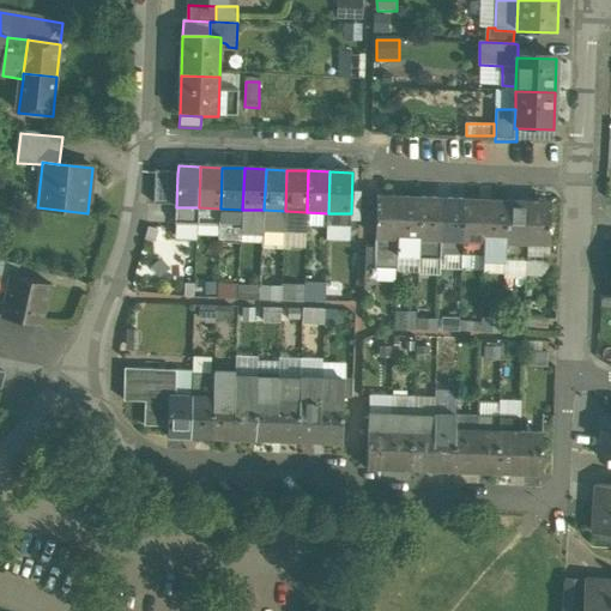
[(176,207),(177,174),(157,174),(156,206),(176,207)]
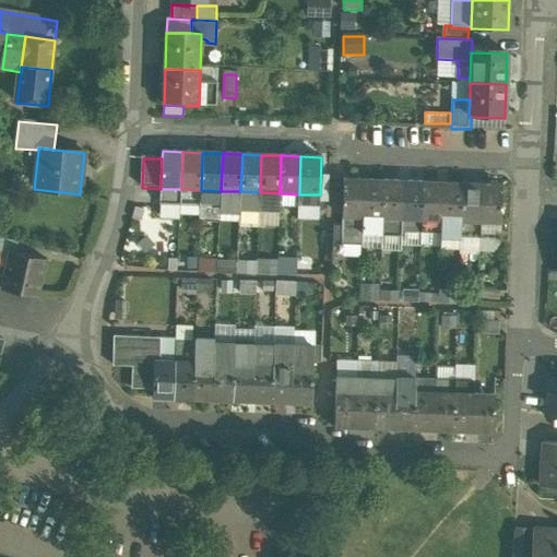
[(364,180),(344,180),(342,216),(363,217),(364,180)]
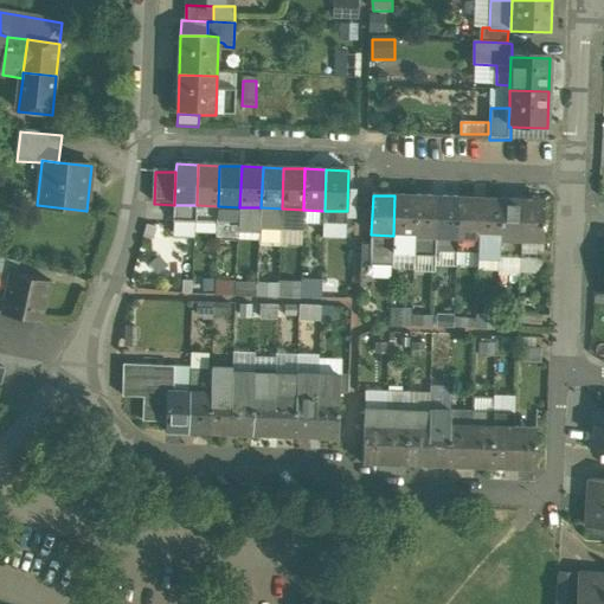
[(417,197),(394,196),(393,236),(416,236),(417,197)]
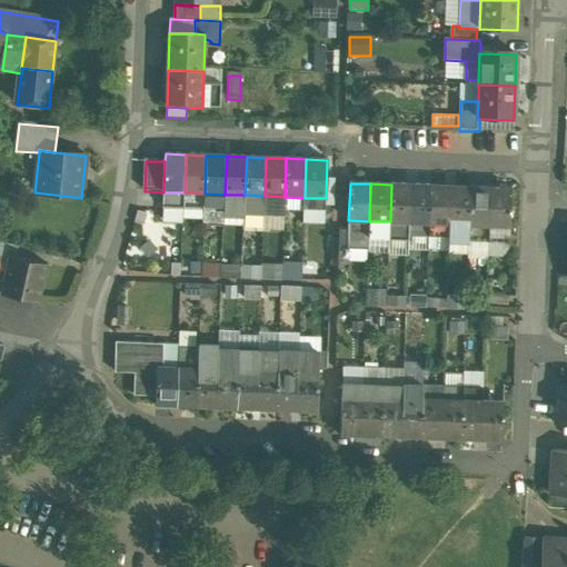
[(411,186),(391,185),(390,221),(409,222),(411,186)]
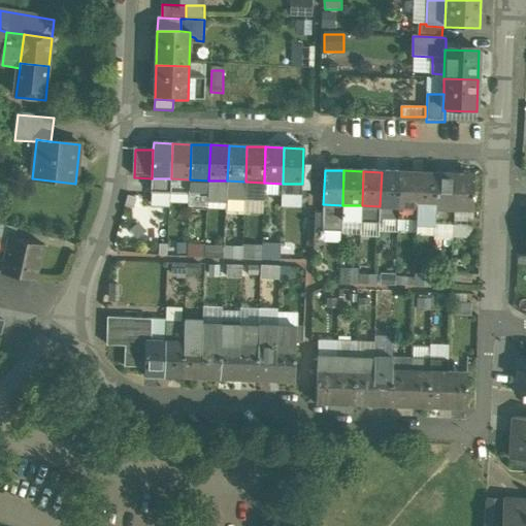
[(399,172),(382,172),(380,206),(385,206),(398,207),(399,172)]
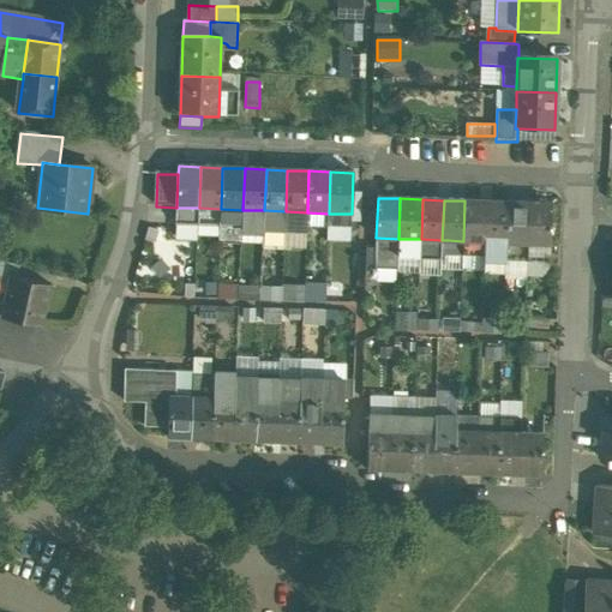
[(486,202),(465,201),(463,241),(481,241),(485,241),(486,202)]
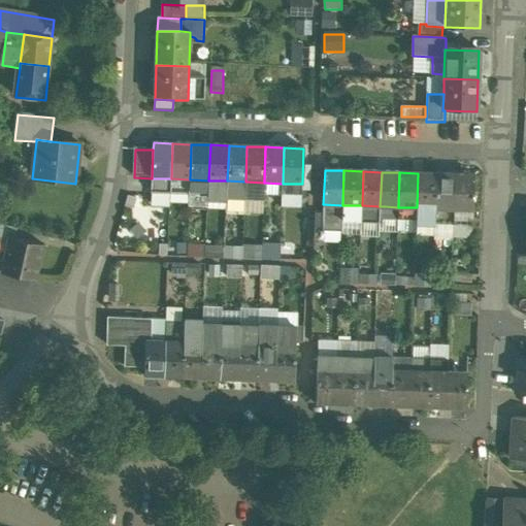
[(437,174),(418,173),(417,207),(422,207),(436,208),(437,174)]
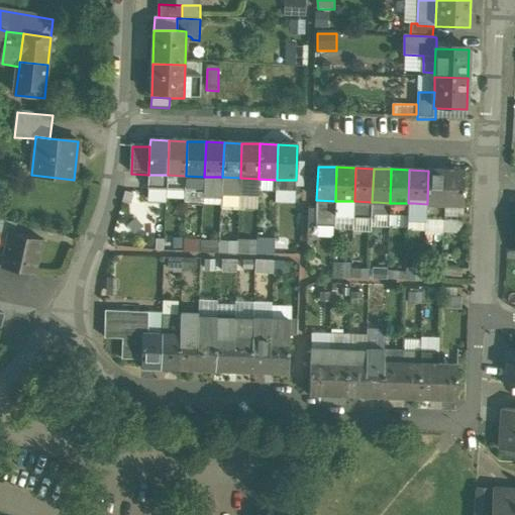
[(446,171),(428,171),(427,204),(444,205),(446,171)]
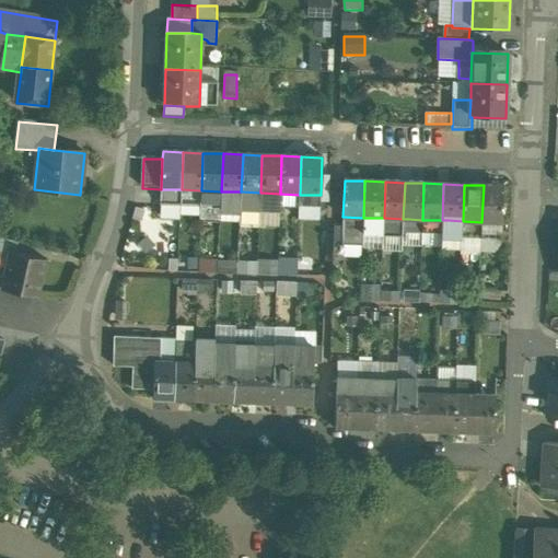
[(503,186),(484,185),(481,222),(502,222),(503,186)]
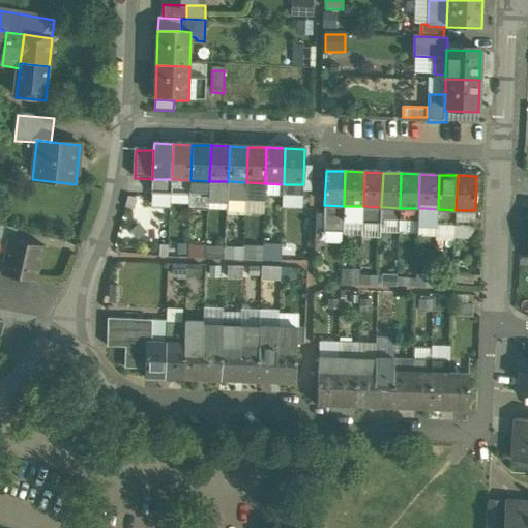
[(172,179),(152,179),(152,193),(171,194),(172,188),(172,179)]
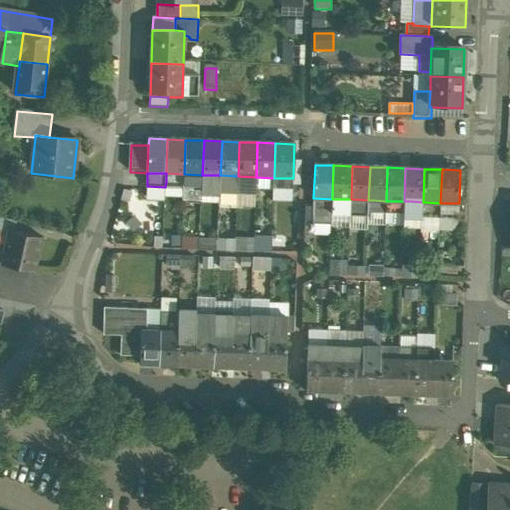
[(184,174),(166,173),(166,182),(183,183),(184,174)]
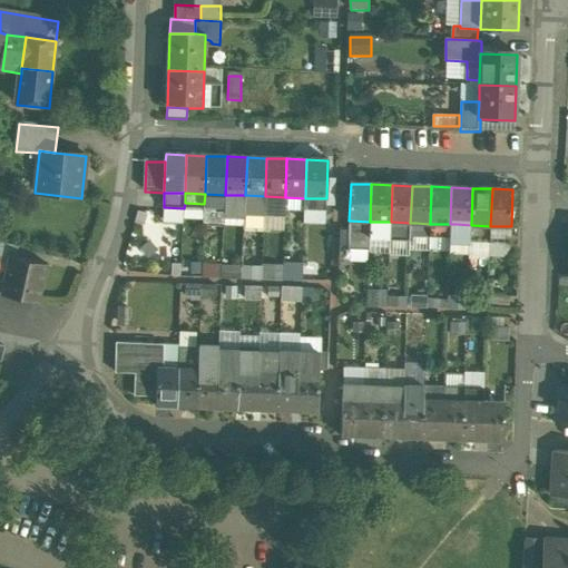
[(225,195),(205,194),(204,204),(204,207),(225,208),(225,195)]
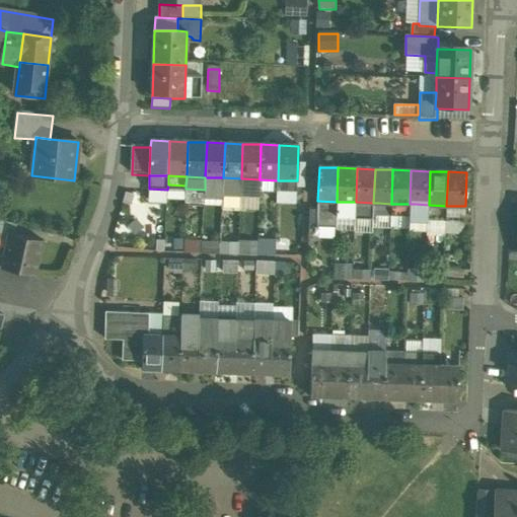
[(223,177),(208,177),(208,189),(223,189),(223,177)]
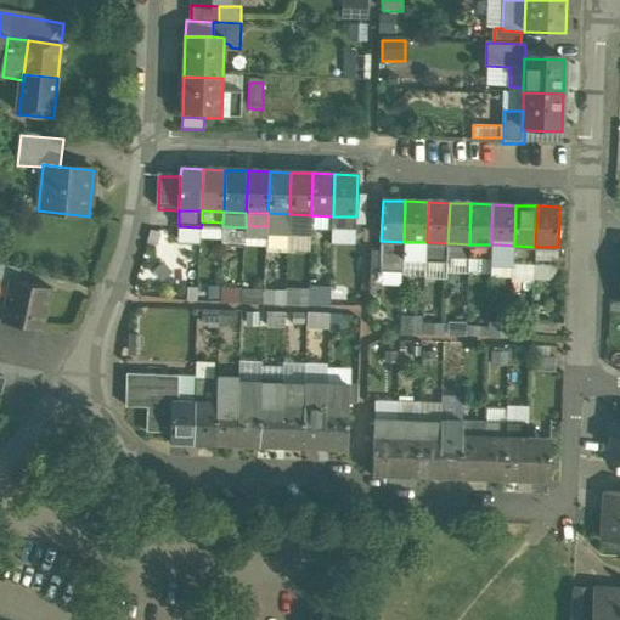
[(289,214),(268,213),(268,226),(268,234),(288,235),(289,214)]
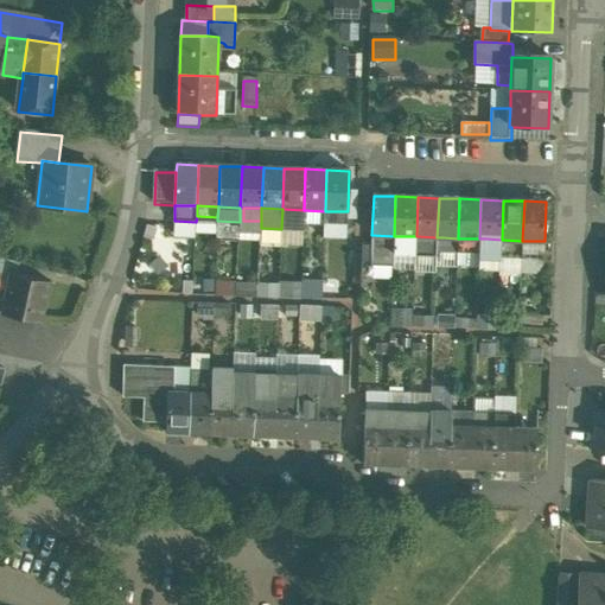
[(304,210),(282,209),(281,229),(303,229),(304,210)]
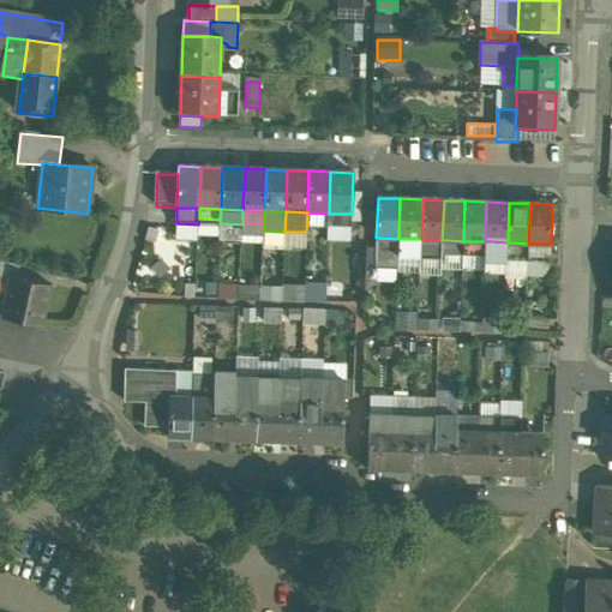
[(352,214),(329,214),(328,228),(352,229),(352,214)]
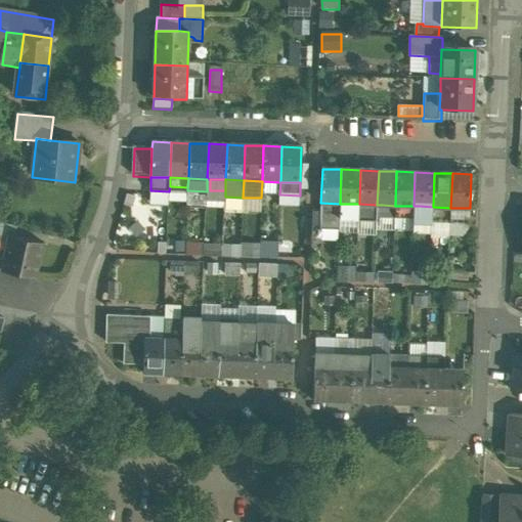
[(340,204),(320,203),(319,229),(339,230),(340,218),(340,204)]
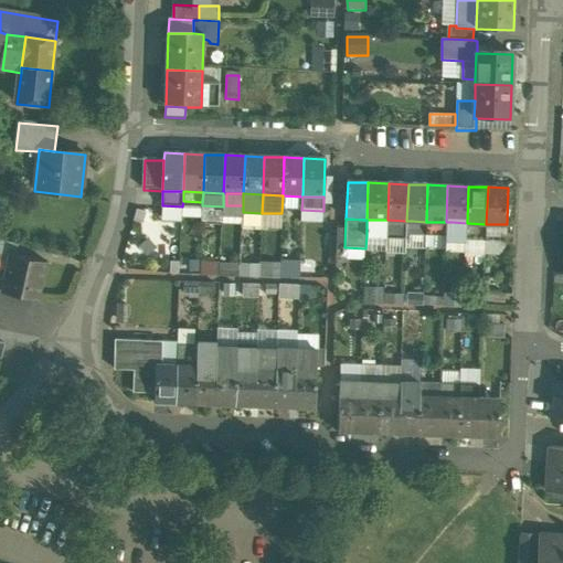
[(388,220),(367,220),(367,235),(388,236),(388,220)]
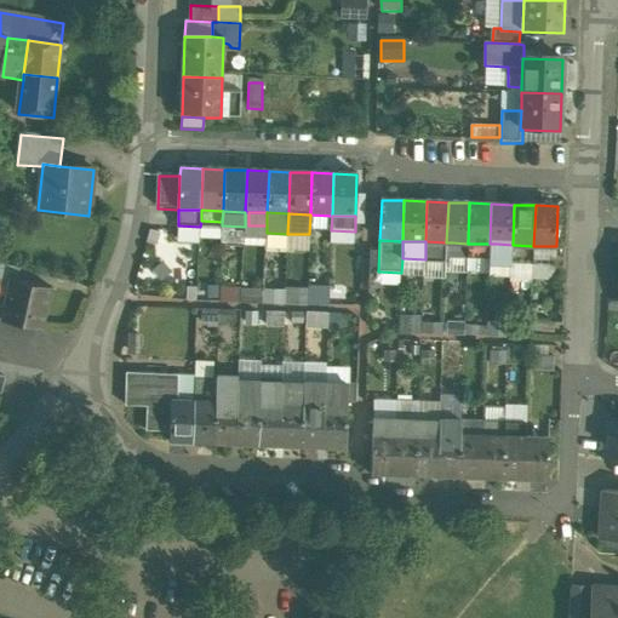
[(446,242),(425,241),(425,259),(446,259),(446,242)]
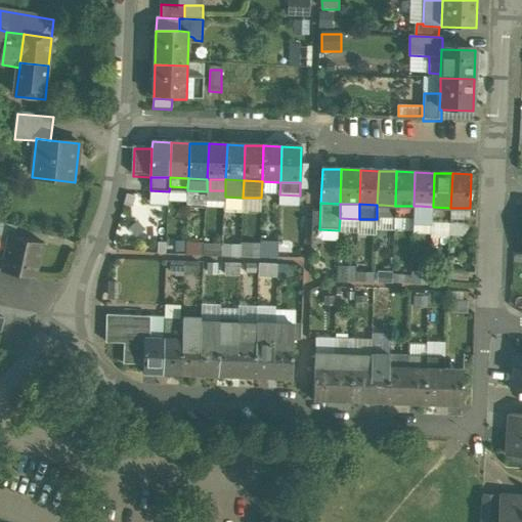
[(395,206),(382,205),(382,217),(395,218),(395,206)]
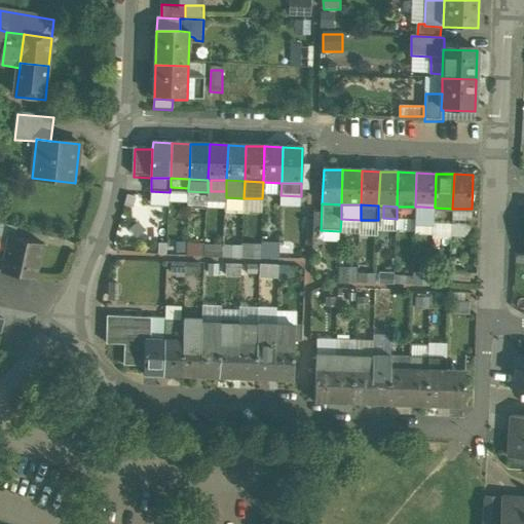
[(412,207),(397,207),(397,219),(411,219),(412,207)]
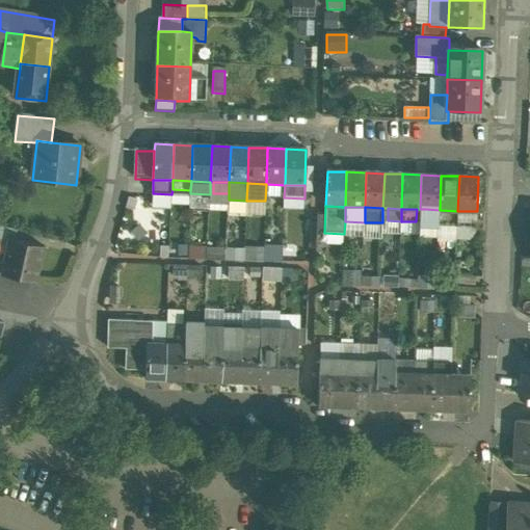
[(440,210),(425,209),(425,227),(439,228),(440,210)]
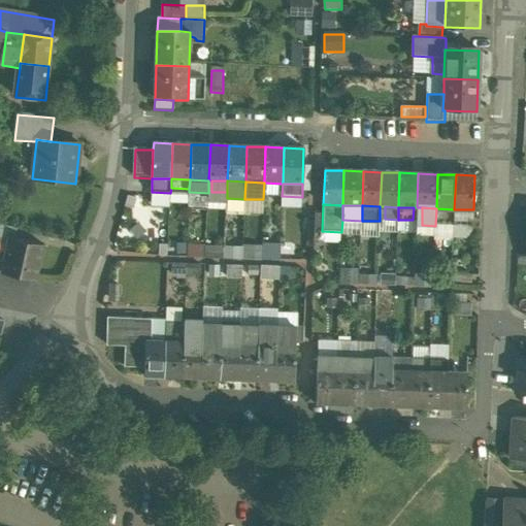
[(454,209),(436,208),(435,226),(454,226),(454,209)]
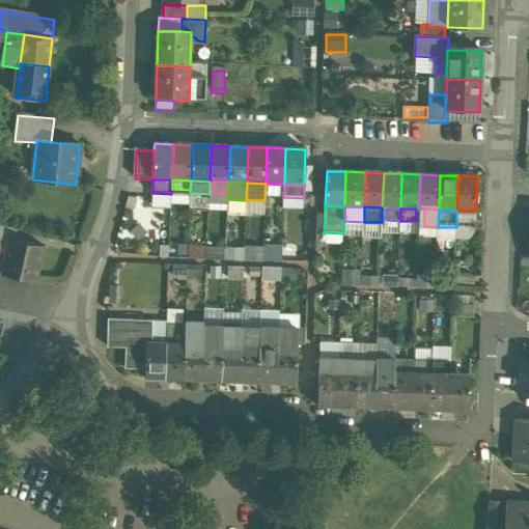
[(476,211),(456,211),(456,227),(476,228),(476,211)]
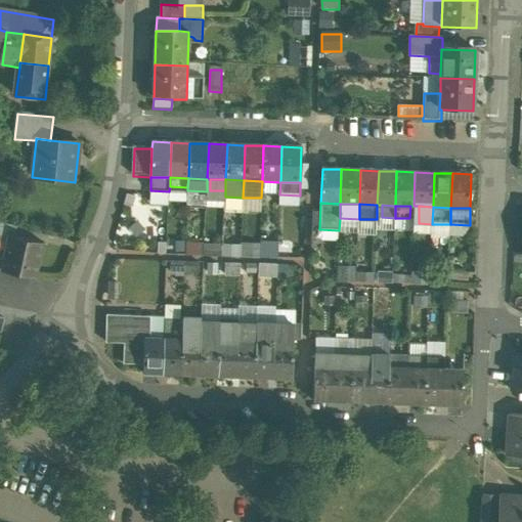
[(43,245),(8,236),(1,270),(36,278),(43,245)]
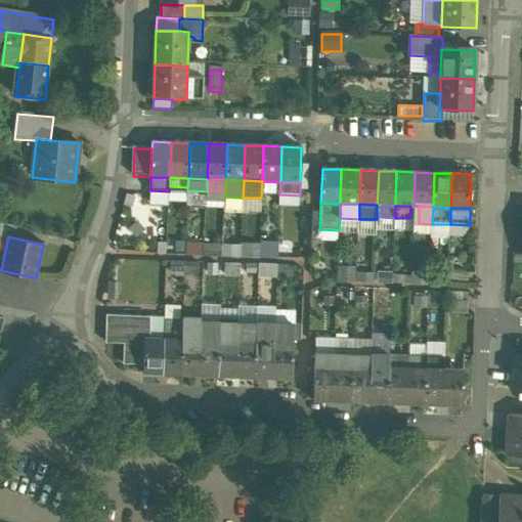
[(200,255),(278,256),(278,243),(200,241),(200,255)]
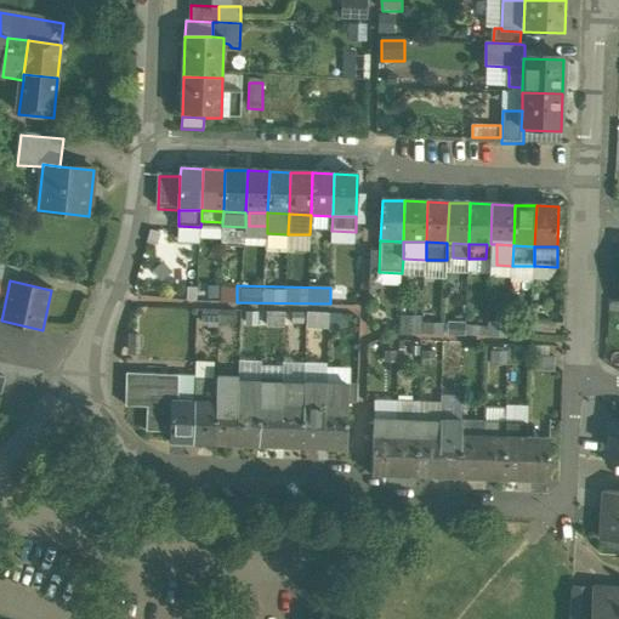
[(244,325),(308,327),(308,333),(340,334),(340,312),(245,310),(244,325)]
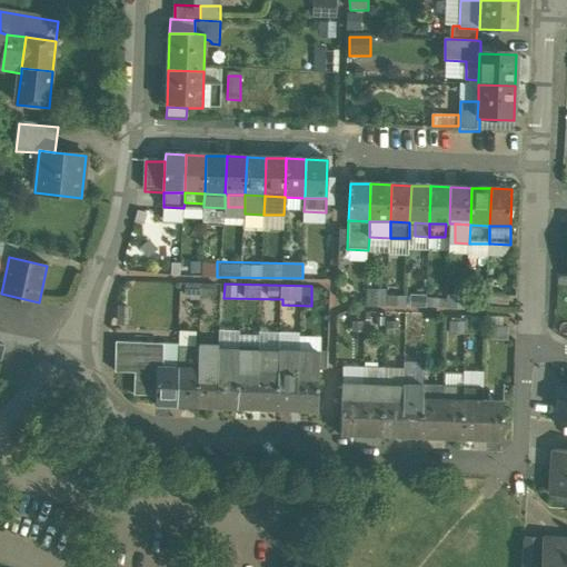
[(367,305),(407,306),(407,291),(367,290),(367,305)]
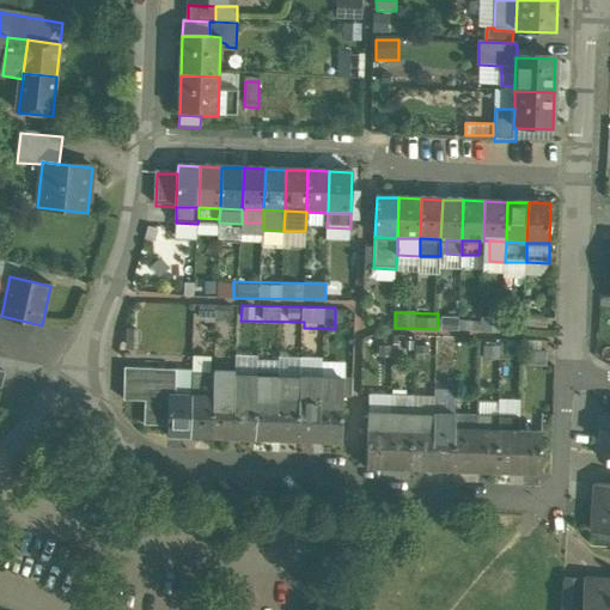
[(175,370),(123,367),(122,402),(144,402),(144,426),(168,427),(169,395),(175,395),(175,370)]
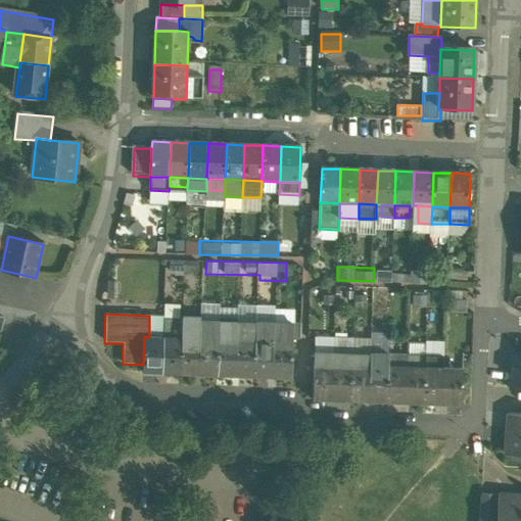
[(182,320),(168,319),(168,338),(181,339),(182,320)]
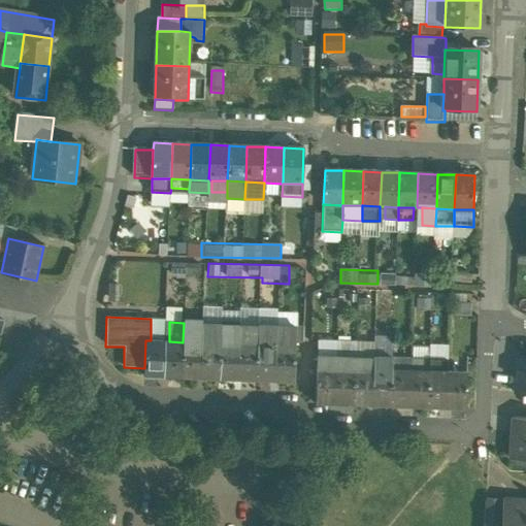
[(203,324),(184,323),(183,342),(202,342),(203,324)]
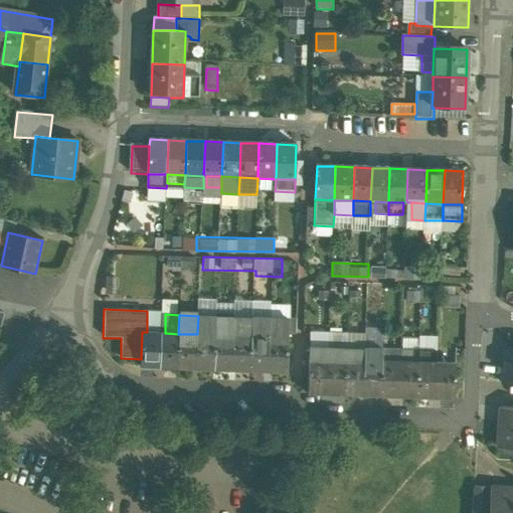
[(216,316),(198,316),(197,334),(215,335),(216,316)]
